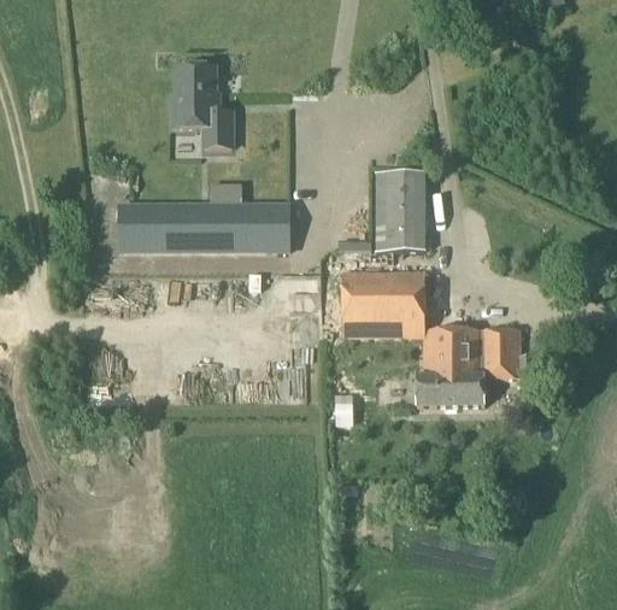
[(563,4),(560,0),(538,0),(545,13),(563,4)]
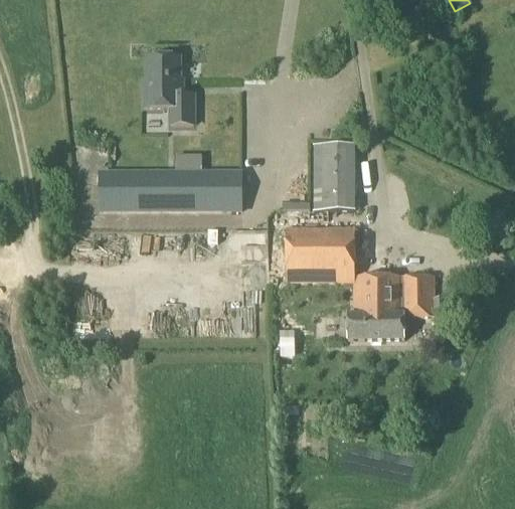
[(182,78),(179,78),(179,56),(147,56),(147,78),(144,78),(144,107),(170,107),(170,124),(193,124),(193,94),(182,94),(182,78)]
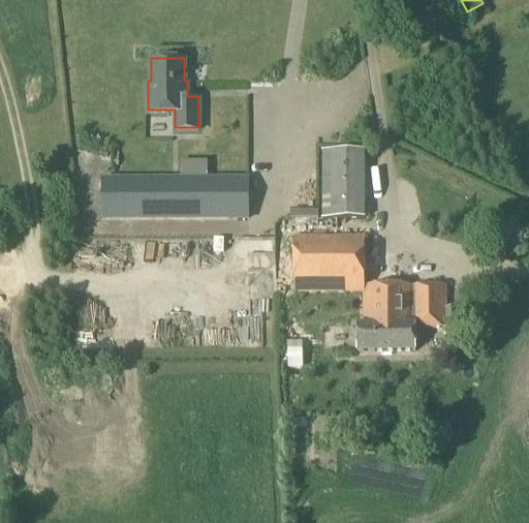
[(322,215),(364,214),(364,148),(322,148),(322,215)]
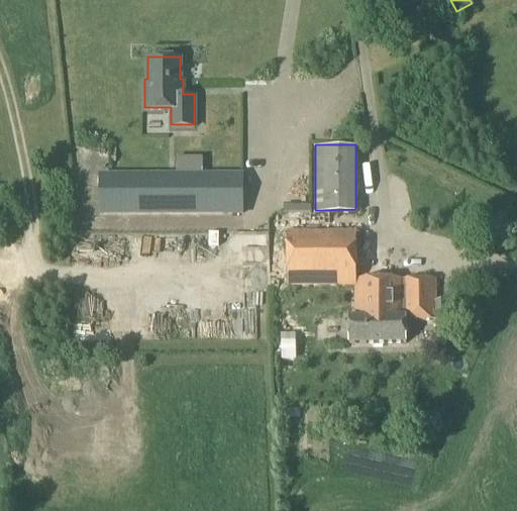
[(99,210),(242,210),(242,172),(99,173),(99,210)]
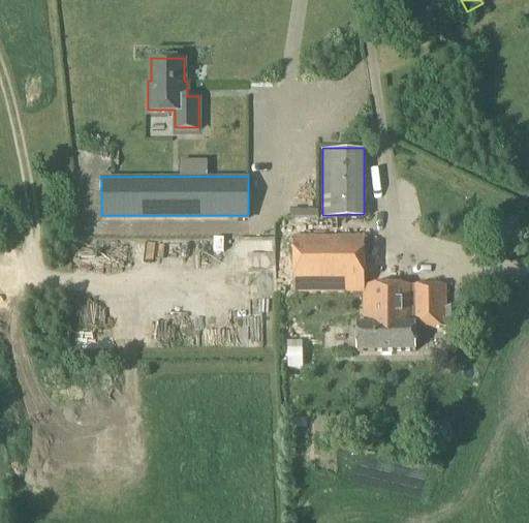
[(364,283),(364,234),(293,234),(293,289),(363,289),(363,311),(358,311),(358,321),(356,321),(356,348),(414,347),(414,336),(417,334),(417,328),(414,325),(457,324),(457,304),(445,305),(445,282),(364,283)]
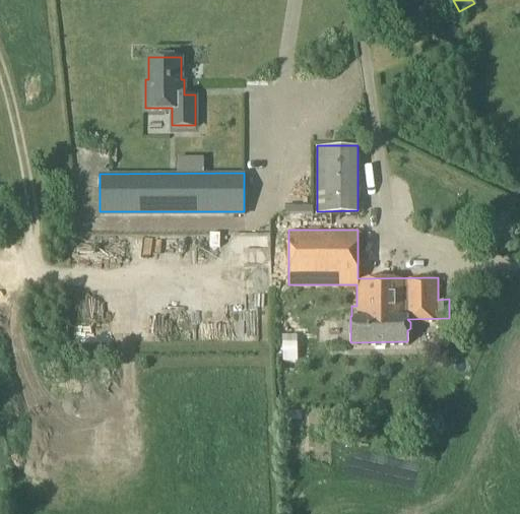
[(251,293),(267,292),(266,267),(250,268),(251,293)]
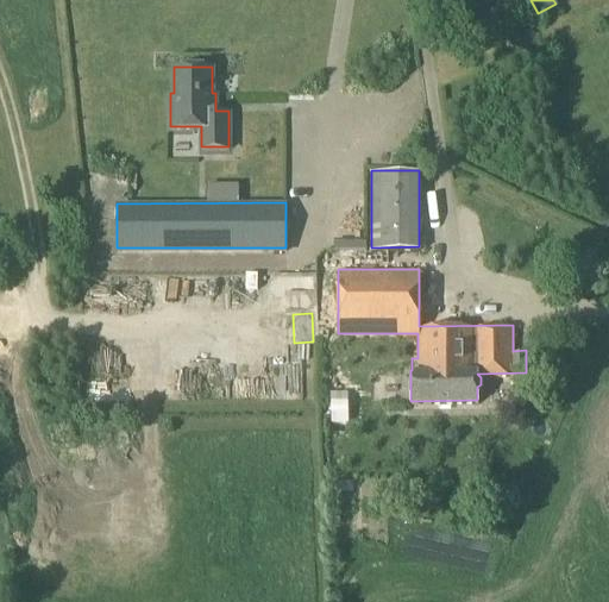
All buildings are outlined.
